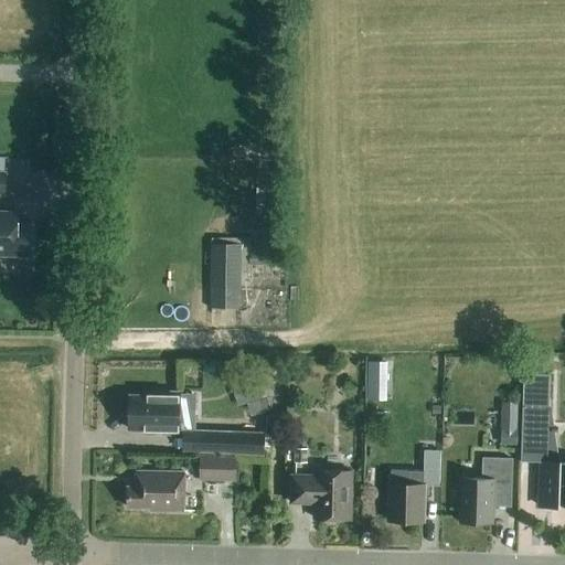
[(0,256),(30,257),(31,226),(17,225),(18,212),(0,212),(0,256)]
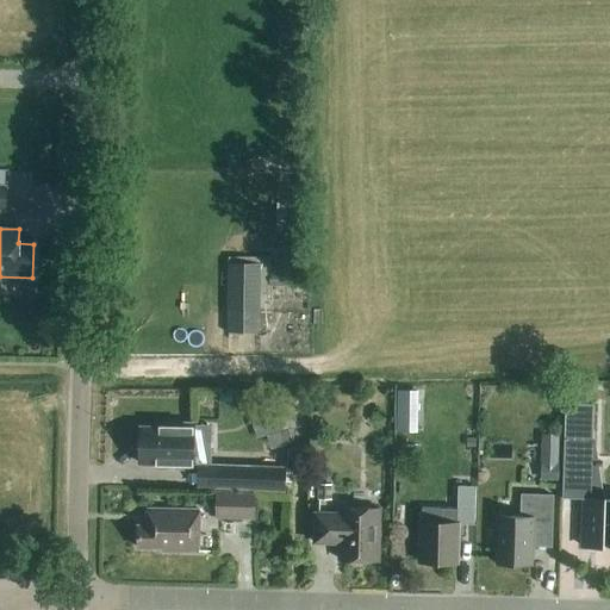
[(226,310),(226,331),(266,331),(267,311),(260,310),(260,265),(226,265),(226,310)]
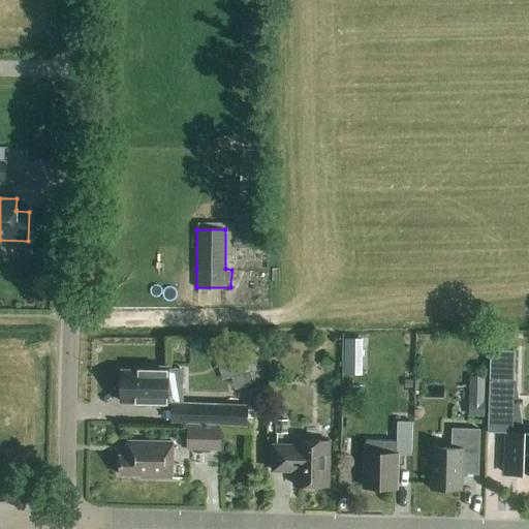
[(362,366),(362,346),(345,346),(345,365),(362,366)]
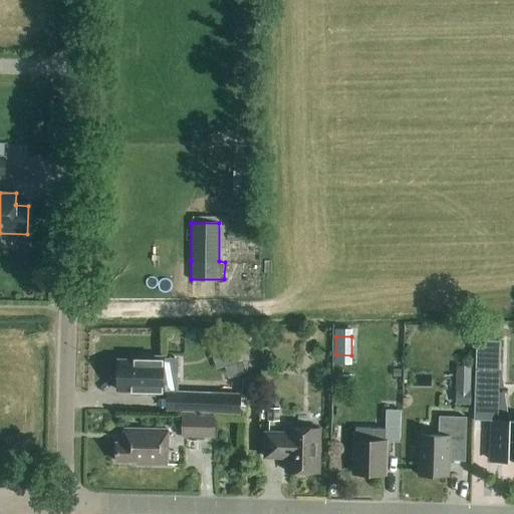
[(476,340),(474,411),(491,411),(491,410),(492,391),(498,391),(499,359),(500,341),(476,340)]
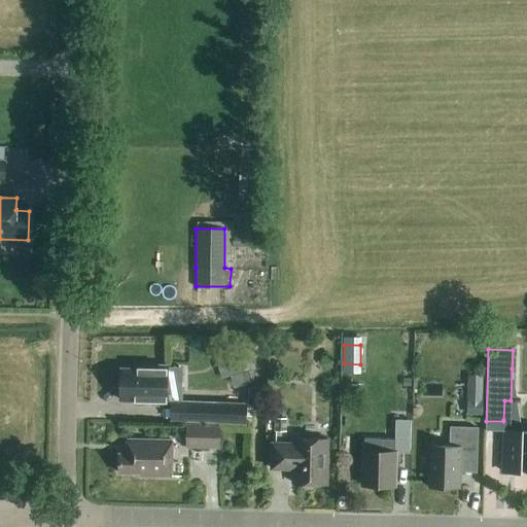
[(238,351),(219,357),(225,378),(245,372),(238,351)]
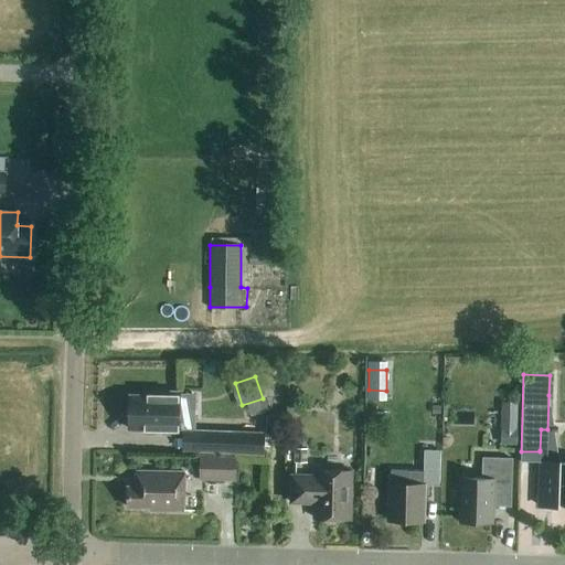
[(146,396),(129,396),(129,429),(146,429),(146,434),(178,434),(179,393),(146,392),(146,396)]
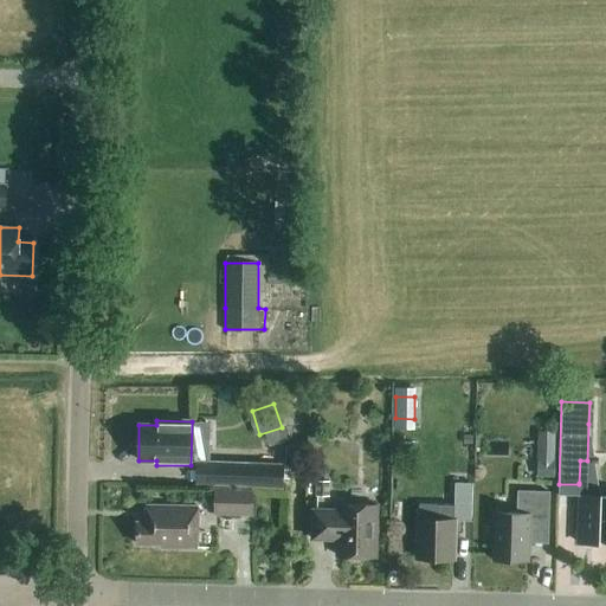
[(554,478),(554,451),(540,451),(540,461),(537,461),(536,477),(554,478)]
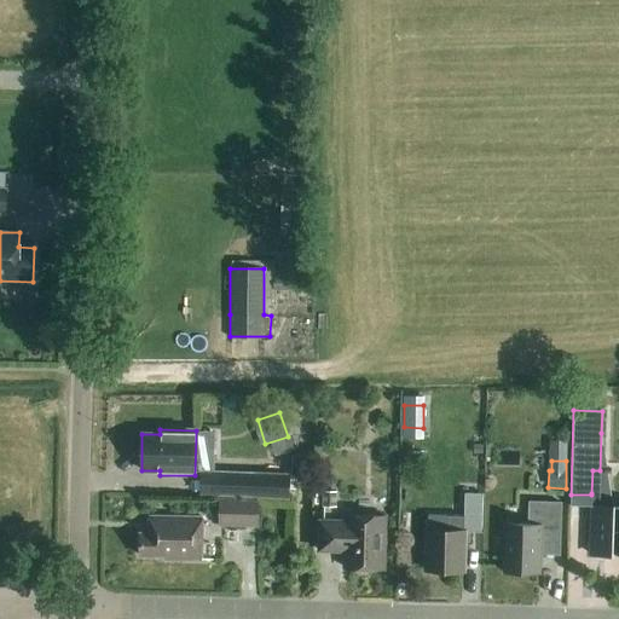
[(219,472),(218,496),(254,497),(255,473),(219,472)]
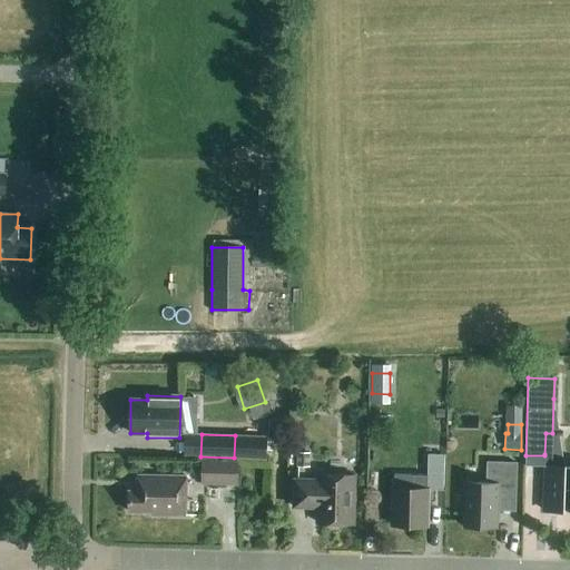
[(310,468),(310,452),(296,452),(296,468),(310,468)]
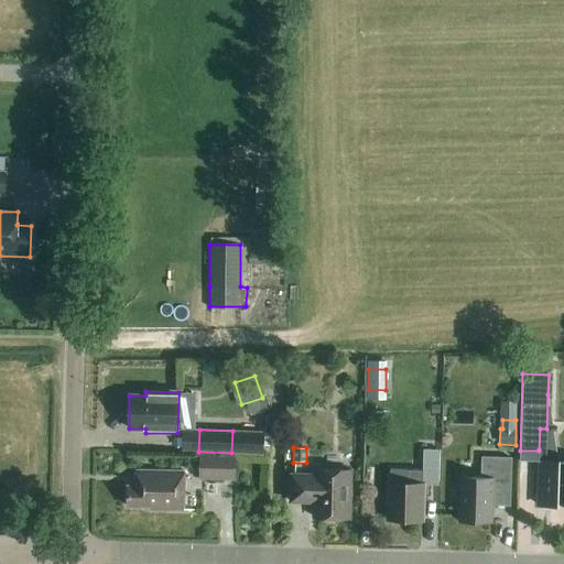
[(390,484),(389,520),(421,520),(422,485),(440,486),(441,451),(423,449),(422,470),(409,470),(390,469),(390,484)]
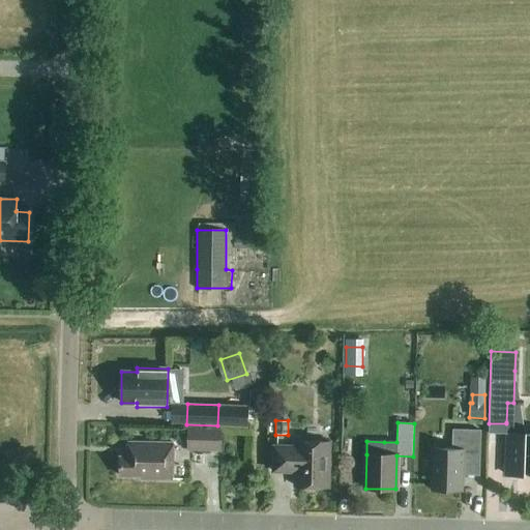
[(221,451),(221,429),(187,428),(187,450),(221,451)]
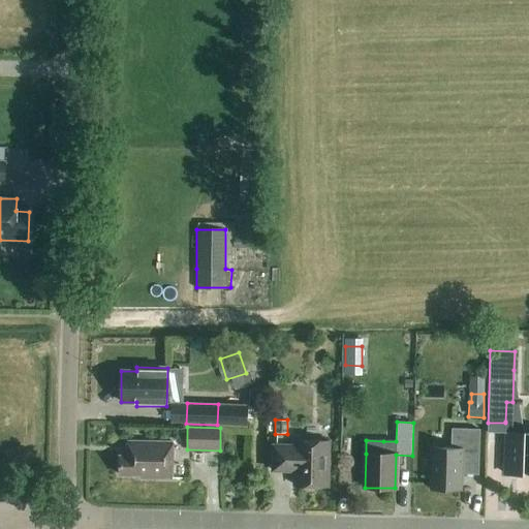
[(431,447),(430,489),(461,490),(462,463),(478,463),(479,430),(452,429),(452,448),(431,447)]
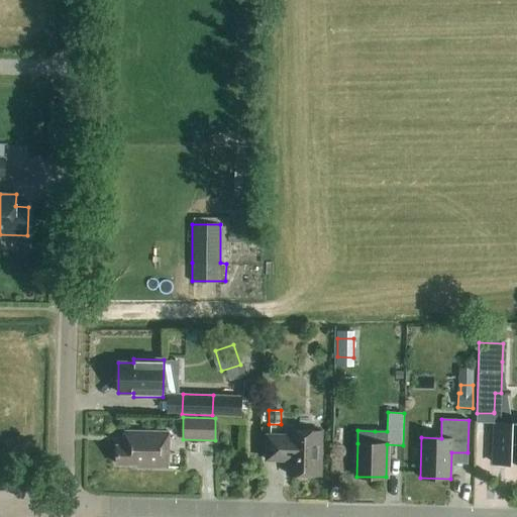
[(516,423),(495,423),(493,462),(516,463),(516,423)]
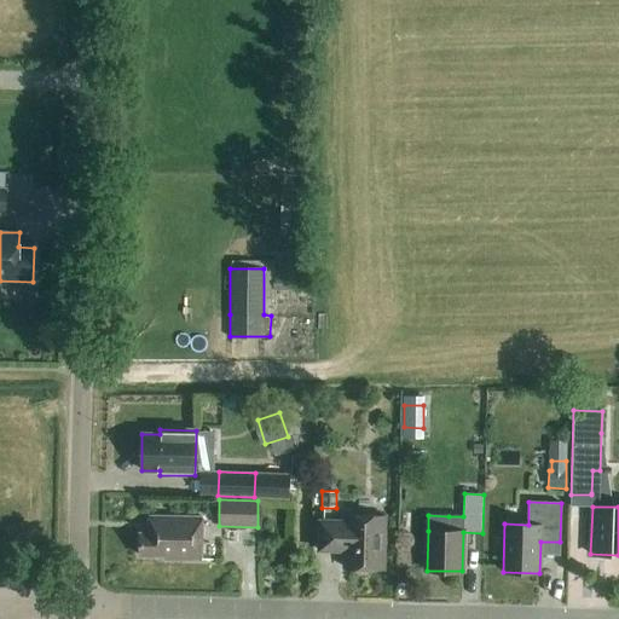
[(139,533),(139,556),(165,556),(165,560),(201,560),(202,518),(150,516),(150,534),(139,533)]
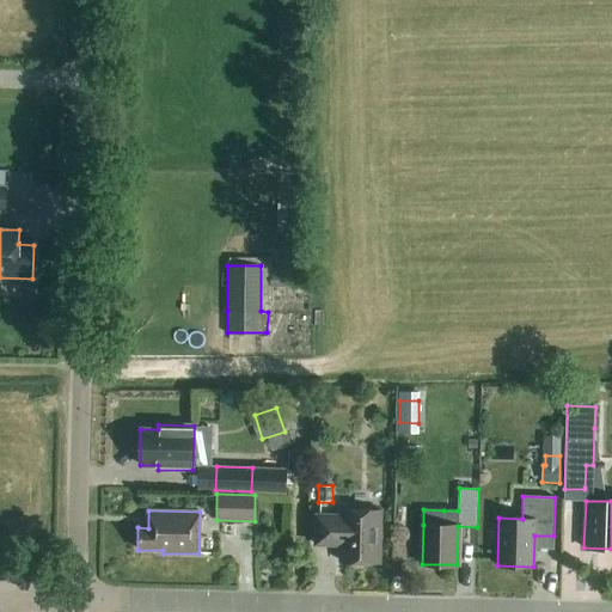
[(316,516),(316,545),(341,545),(341,562),(379,563),(380,512),(342,510),(342,516),(316,516)]
